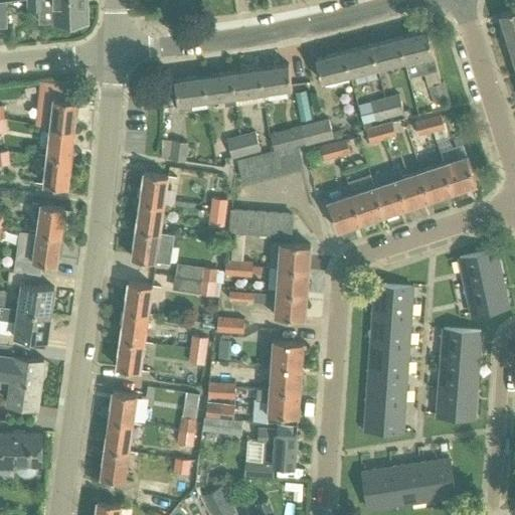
[(86,0),(26,0),(26,10),(43,10),(43,22),(87,21),(86,0)]
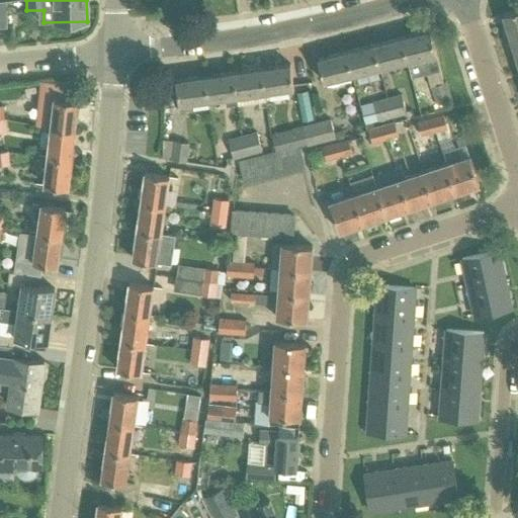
[(517,8),(503,13),(511,41),(517,38),(517,8)]
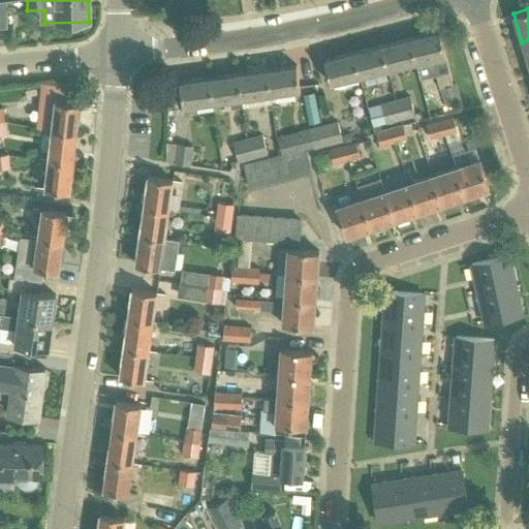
[(410,37),(416,61),(421,78),(448,70),(439,30),(410,37)]
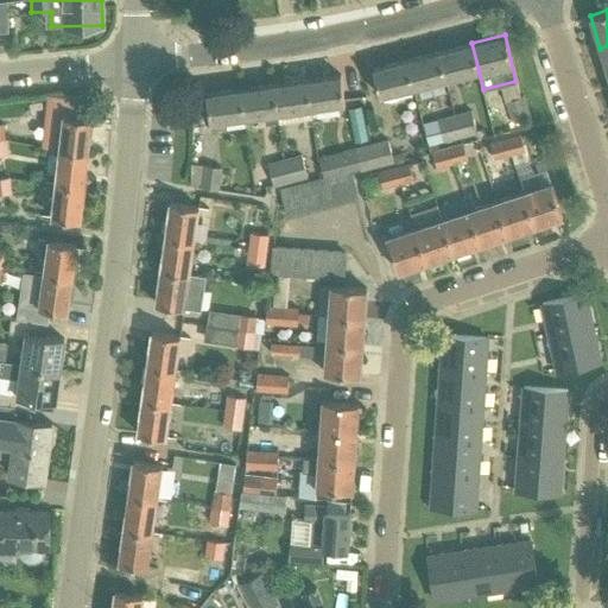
[(472,43),(438,52),(445,78),(479,70),(472,43)]
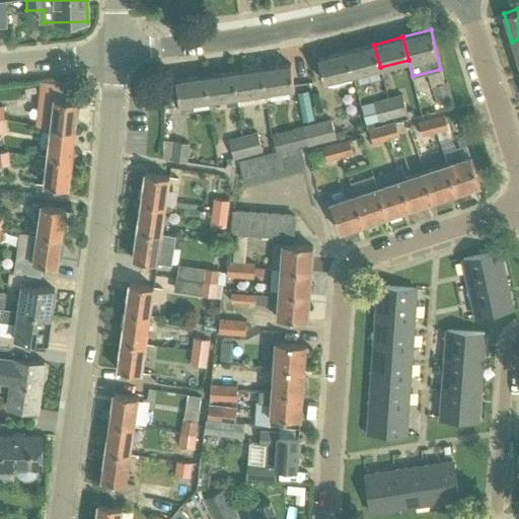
[(374,45),(347,51),(353,74),(380,67),(374,45)]
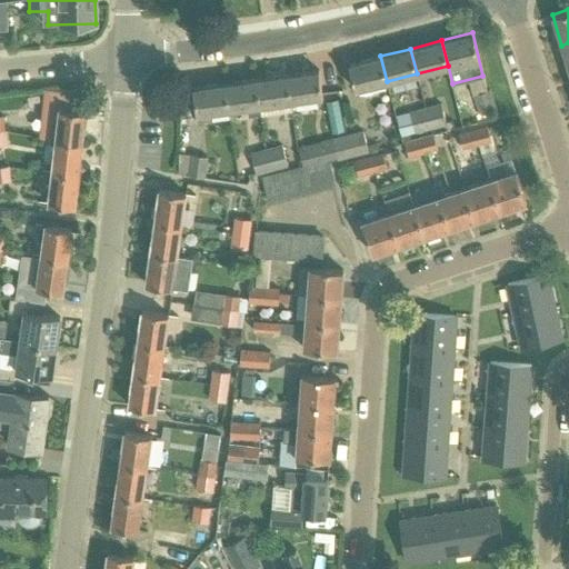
[(387,81),(380,56),(349,65),(356,89),(387,81)]
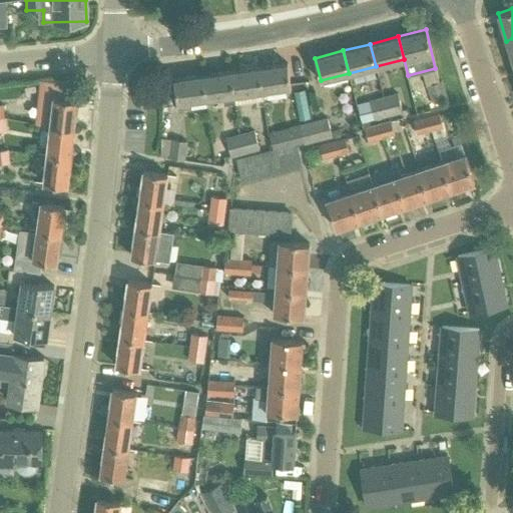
[(258,67),(262,91),(291,86),(287,63),(258,67)]
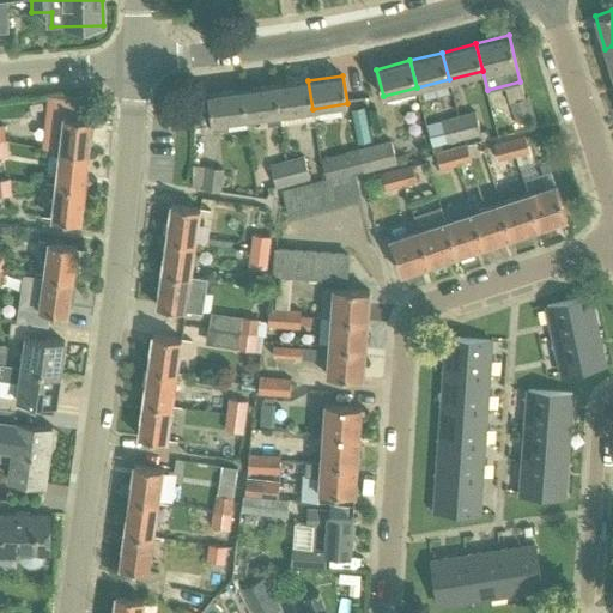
[(274,85),(278,114),(279,113),(313,109),(308,80),(274,85)]
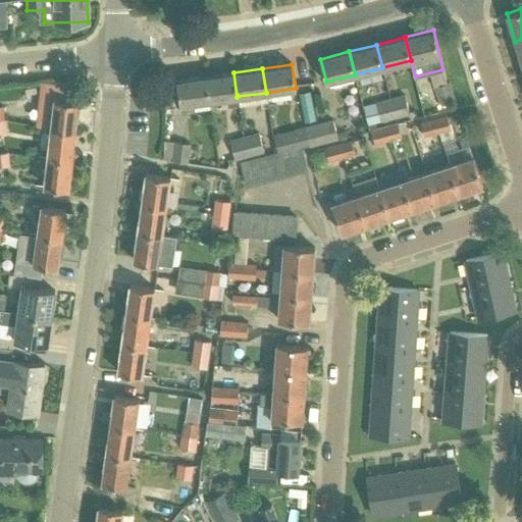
[(206,76),(209,100),(226,98),(237,97),(233,72),(206,76)]
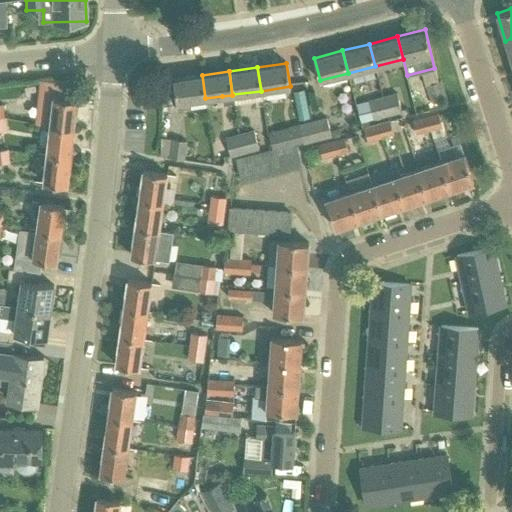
[(205,98),(202,75),(174,79),(178,111),(191,109),(190,101),(205,98)]
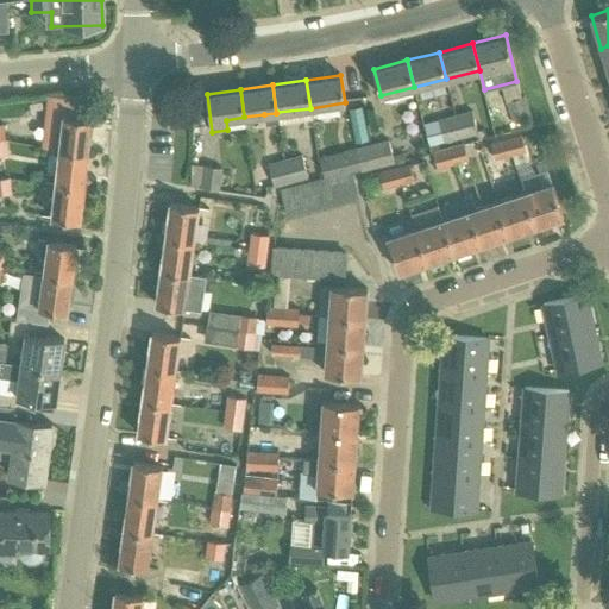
[(507,101),(514,123),(531,117),(523,95),(507,101)]
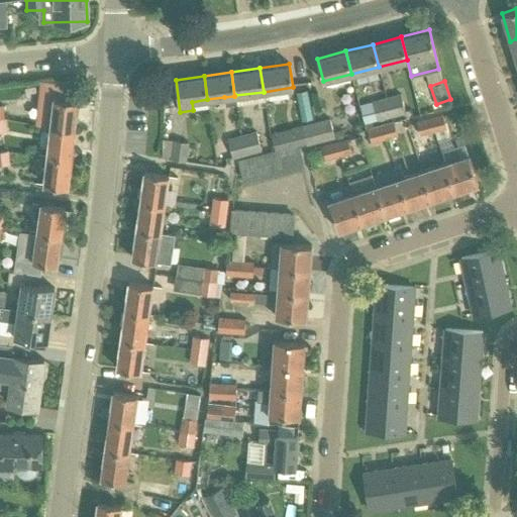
[(400,94),(386,98),(391,116),(405,113),(400,94)]
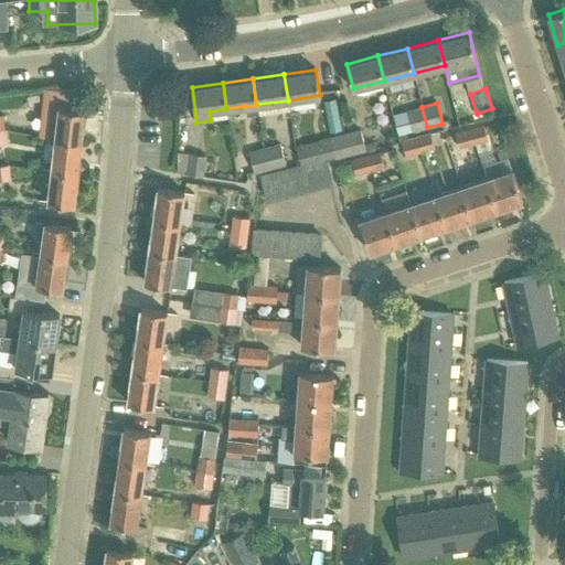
[(256,105),(245,106),(246,116),(259,114),(257,104),(256,105)]
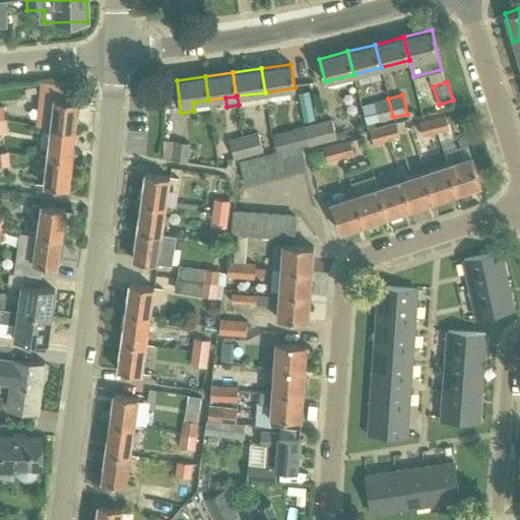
[(50,126),(75,129),(78,101),(53,98),(50,126)]
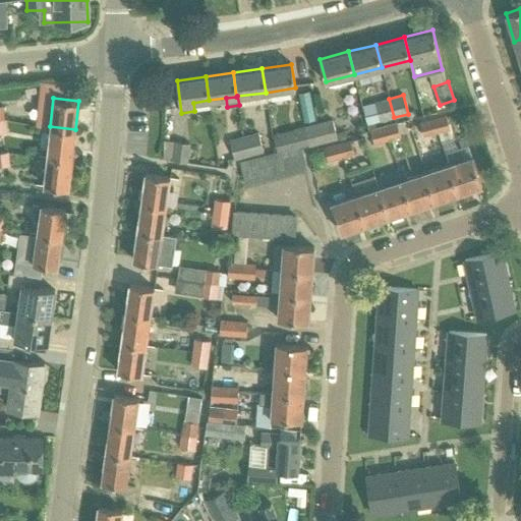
[(375,102),(380,121),(394,117),(389,99),(375,102)]
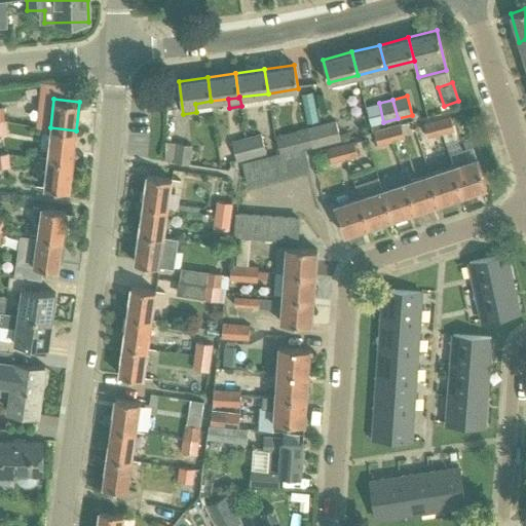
[(379,103),(366,106),(371,125),(383,122),(379,103)]
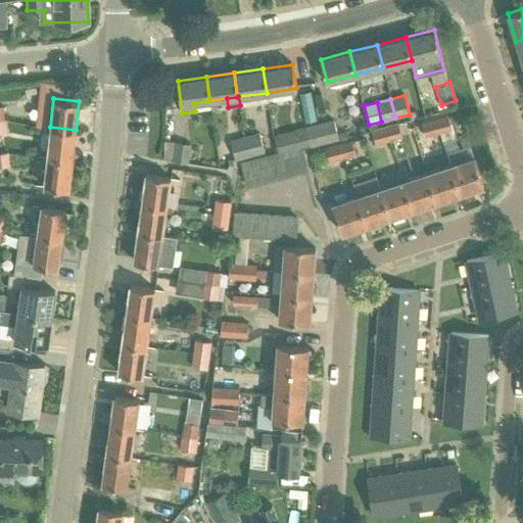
[(434,119),(438,134),(450,130),(447,115),(434,119)]
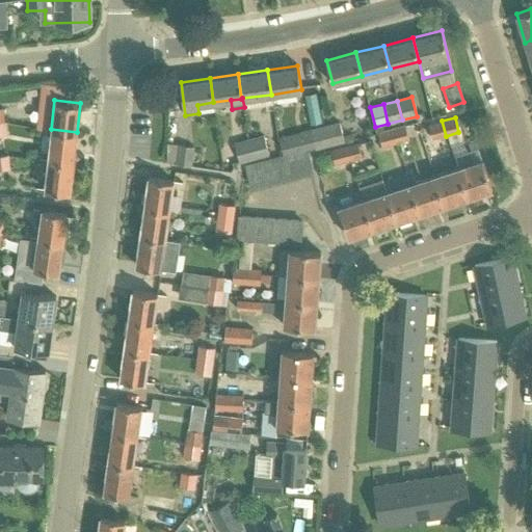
[(446,136),(442,121),(428,125),(432,139),(446,136)]
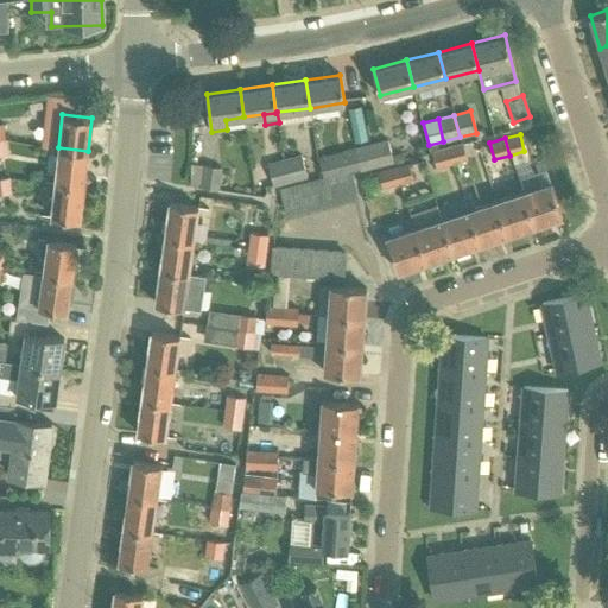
[(377,166),(393,162),(387,139),(371,144),(377,166)]
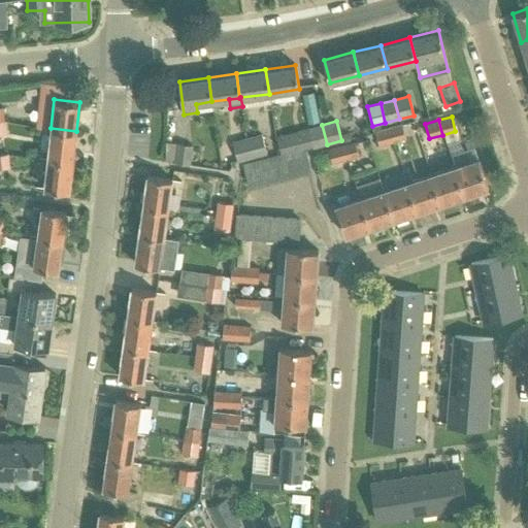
[(322,125),(307,128),(312,147),(327,144),(322,125)]
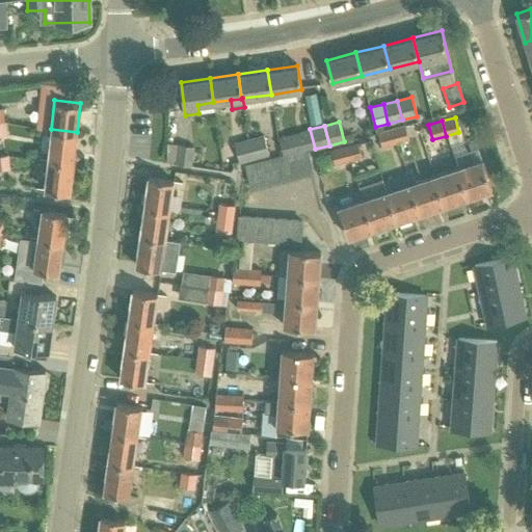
[(391,129),(395,143),(408,140),(404,126),(391,129)]
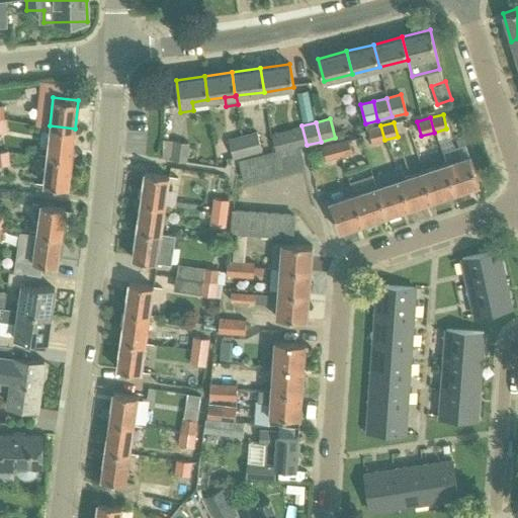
[(50,125),(46,155),(71,159),(75,128),(50,125)]
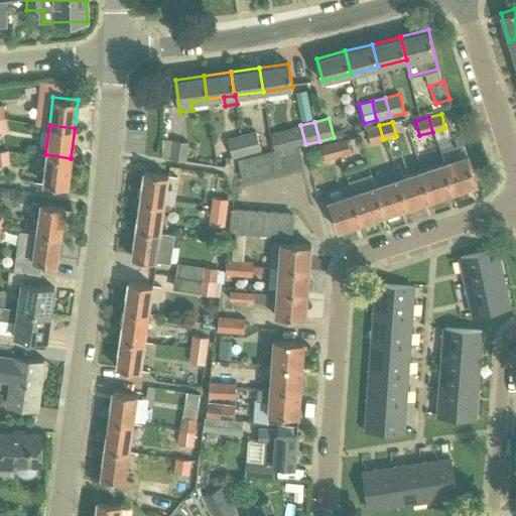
[(383,139),(379,125),(367,128),(370,142),(383,139)]
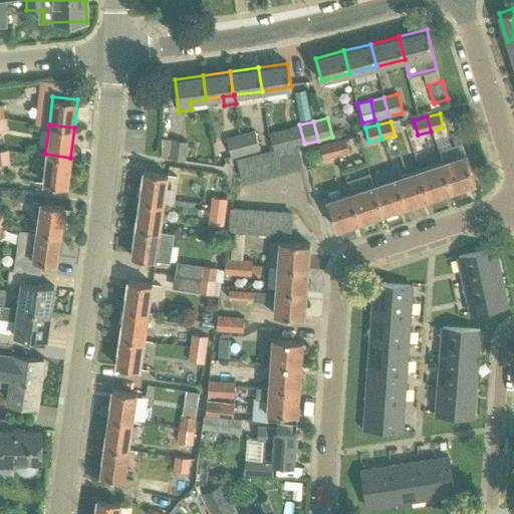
[(254,131),(240,135),(245,153),(255,151),(259,150),(254,131)]
